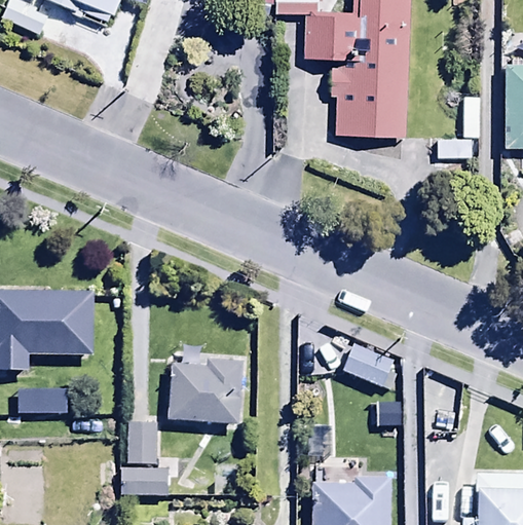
[(57,0),(108,25),(120,0),(57,0)]
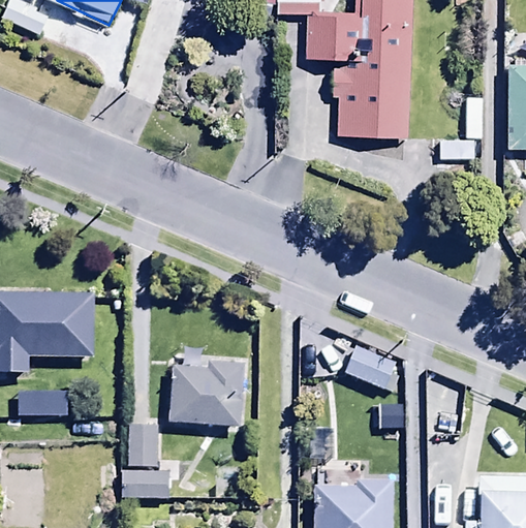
[(278,0),(279,16),(309,16),(309,9),(319,9),(318,0),(278,0)]
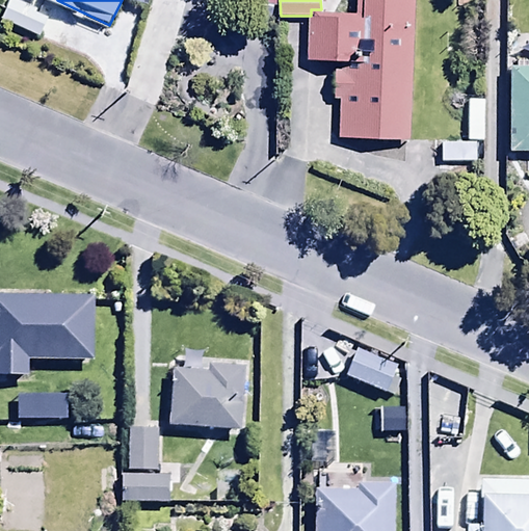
[(360,0),(360,14),(312,11),(310,58),(339,60),(337,97),(343,97),(341,137),(414,140),(420,0),(360,0)]
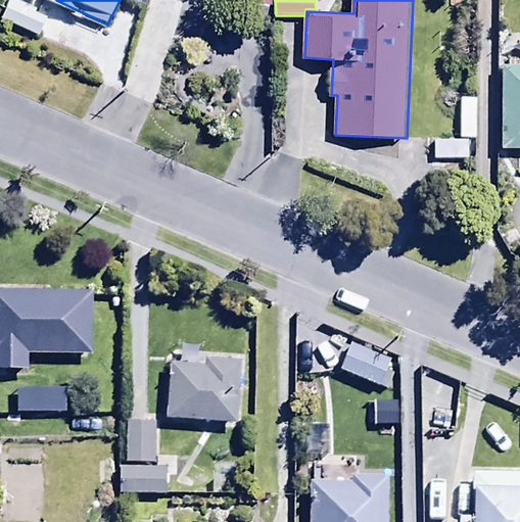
[(519,65),(498,65),(498,148),(519,147),(519,65)]
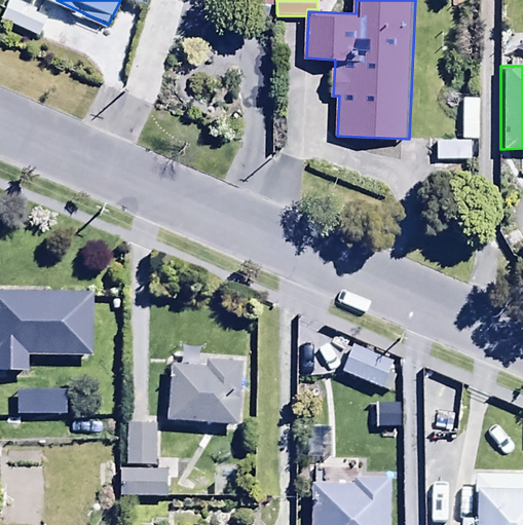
[(436,134),(438,158),(477,156),(475,132),(436,134)]
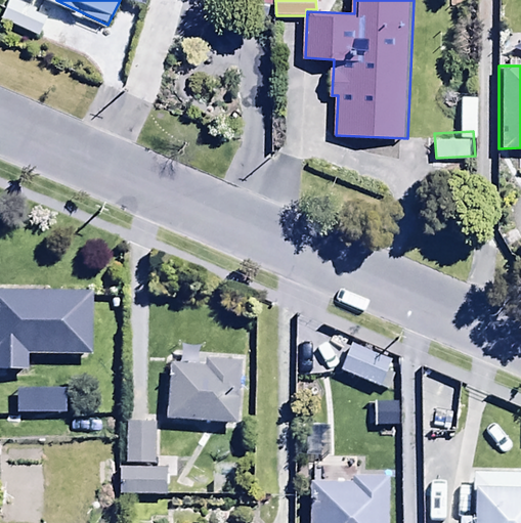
[(92,354),(93,290),(0,288),(0,369),(33,371),(33,353),(92,354)]
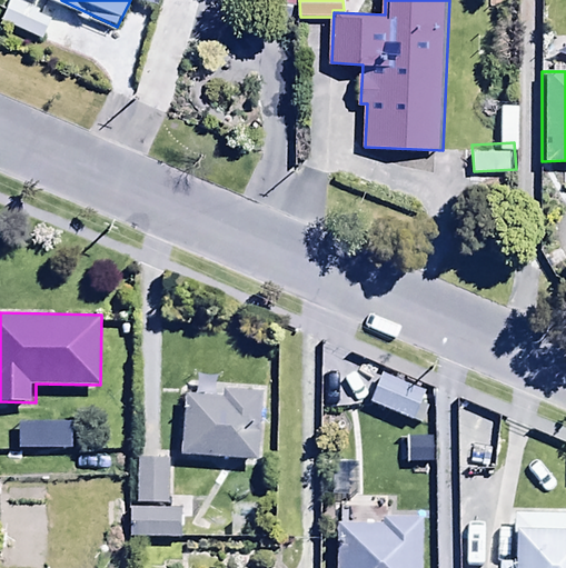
[(136,322),(106,320),(105,341),(136,342),(136,322)]
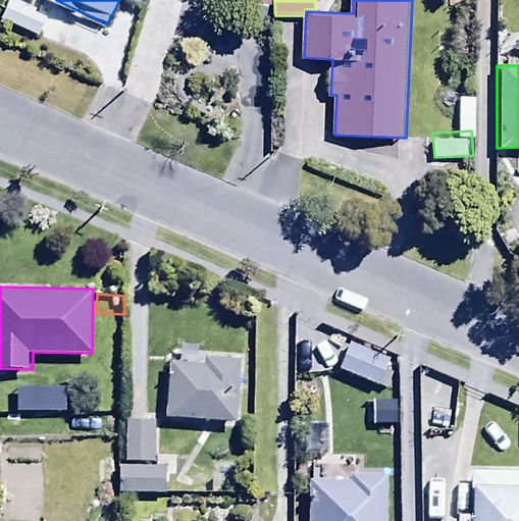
[(393,357),(352,342),(342,369),(381,385),(393,357)]
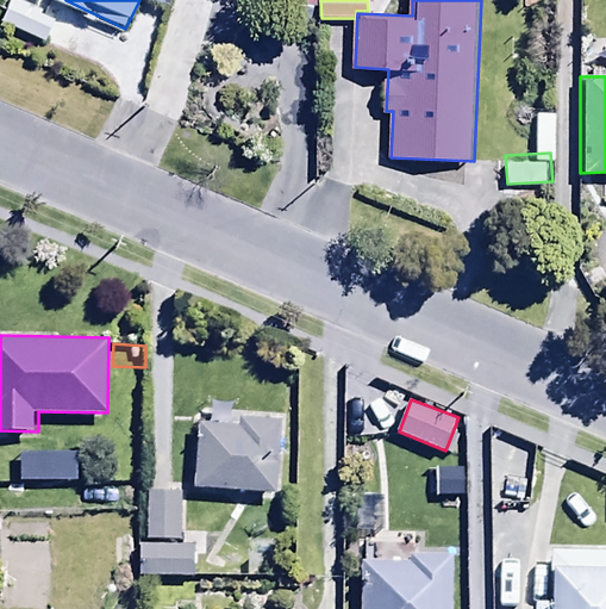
[(280,490),(285,426),(199,420),(194,484),(280,490)]
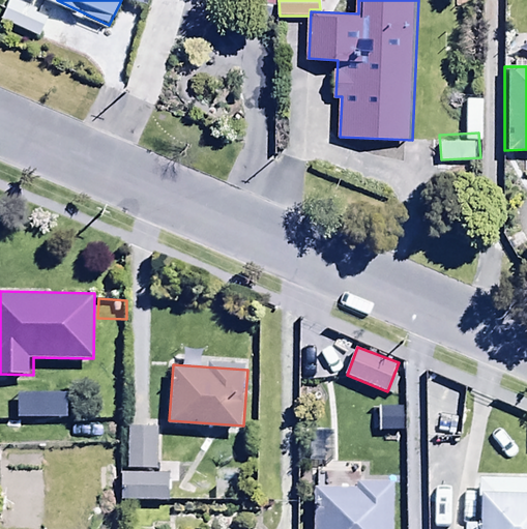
[(158,427),(130,424),(128,467),(155,468),(158,427)]
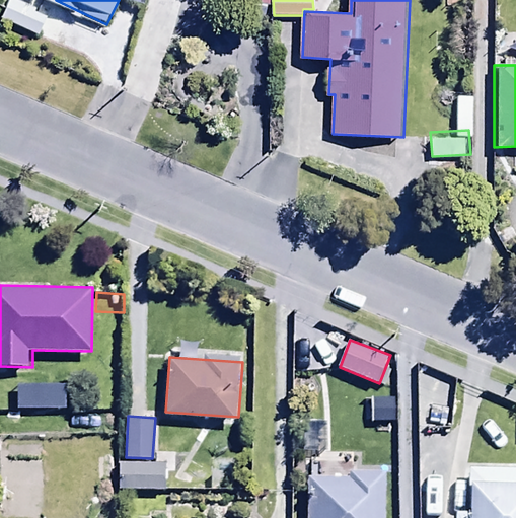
[(165,461),(120,460),(120,489),(165,489),(165,461)]
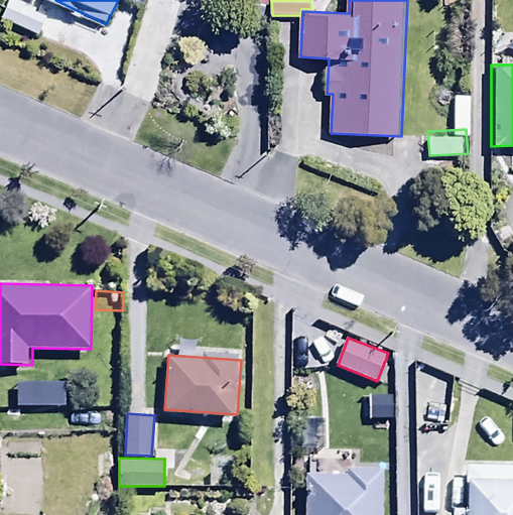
[(512,463),(467,462),(466,508),(453,508),(452,514),(512,514),(512,463)]
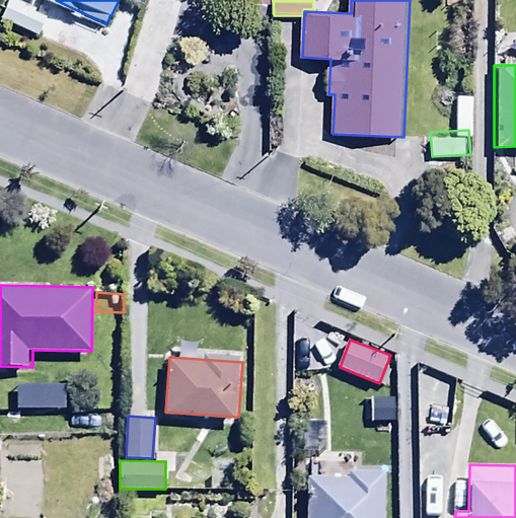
[(385,517),(386,470),(352,469),(352,476),(306,475),(305,517),(385,517)]
